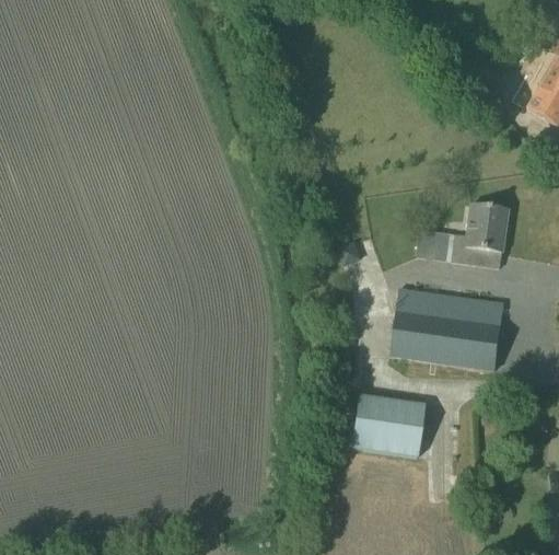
[(505,96),(540,117),(558,127),(558,12),(543,41),(539,38),(505,96)]
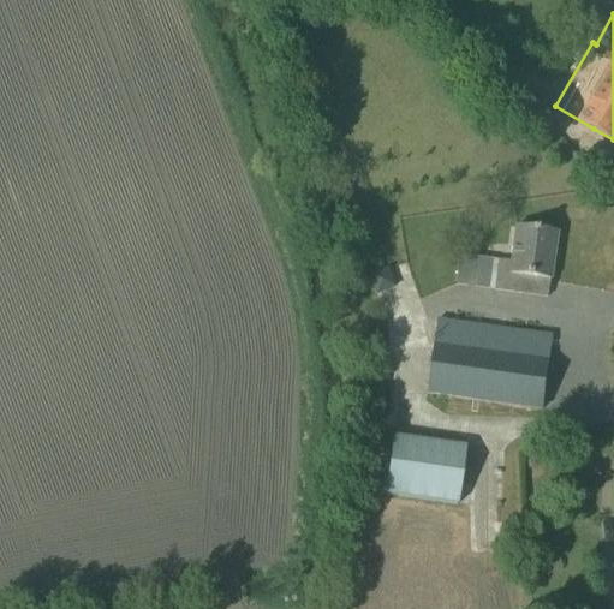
[(495,285),(498,286),(548,293),(558,228),(517,222),(511,257),(500,256),(495,285)]
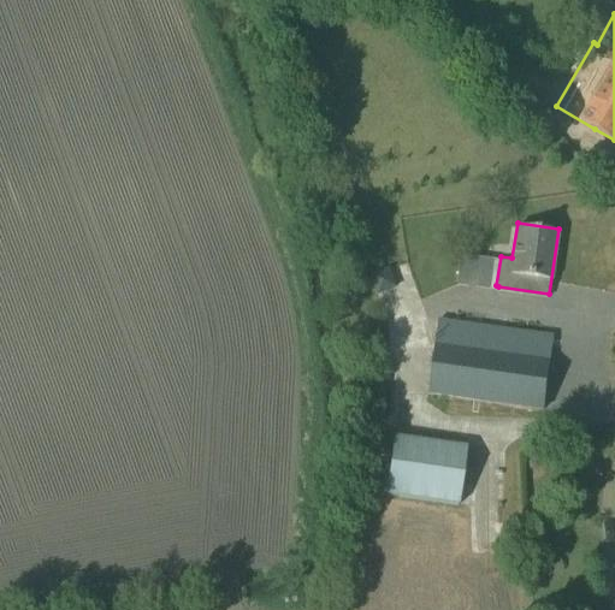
[(459,283),(490,286),(492,260),(462,256),(459,283)]
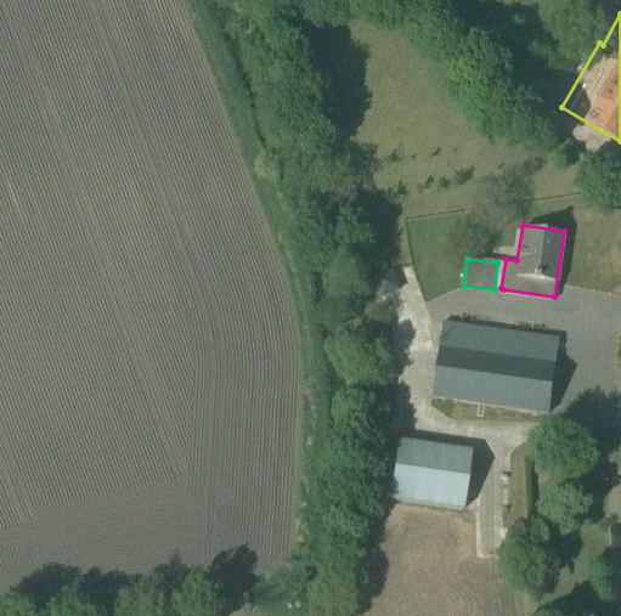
[(393,267),(376,273),(382,293),(400,287),(393,267)]
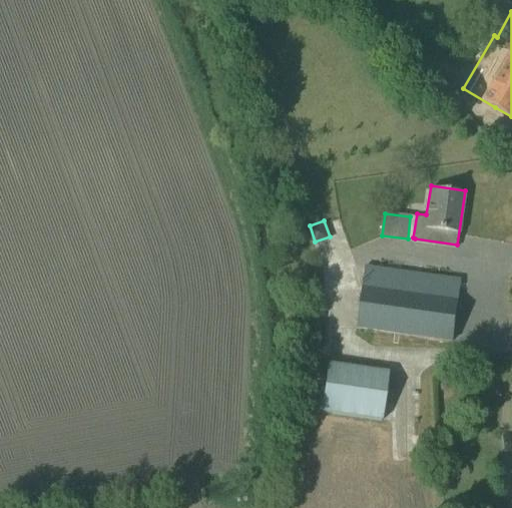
[(357,326),(432,335),(452,338),(460,277),(366,264),(357,326)]
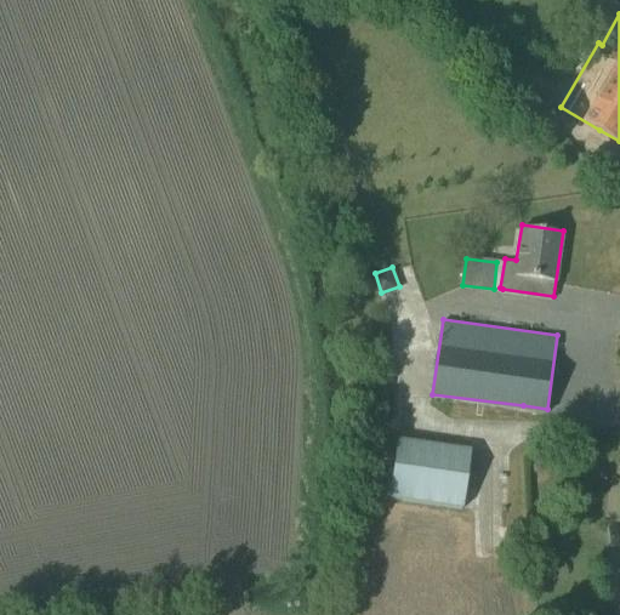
[(462,505),(470,448),(398,437),(391,494),(462,505)]
